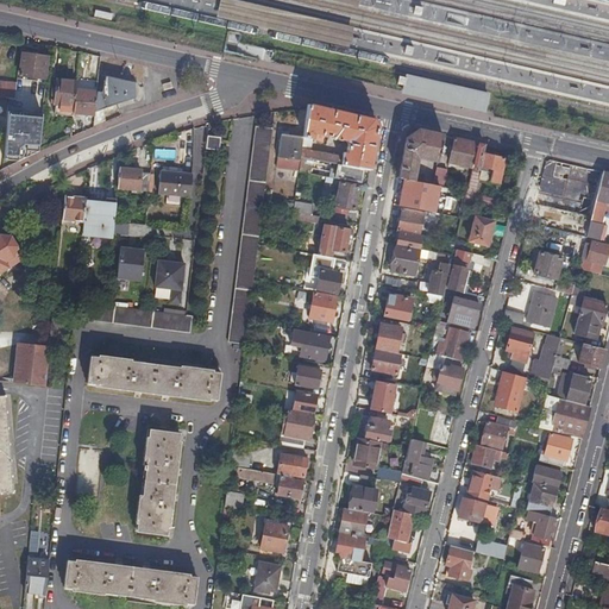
[(46,57),(23,54),(20,75),(44,79),(46,57)]
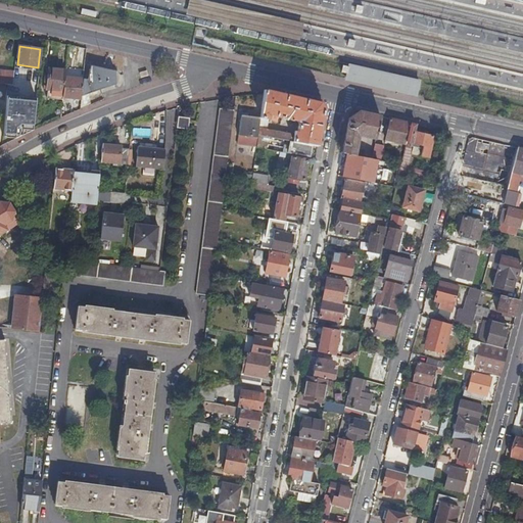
[(85,79),(83,79),(83,80),(81,99),(80,110),(90,105),(91,92),(116,84),(115,72),(90,65),(89,73),(86,73),(85,79)]
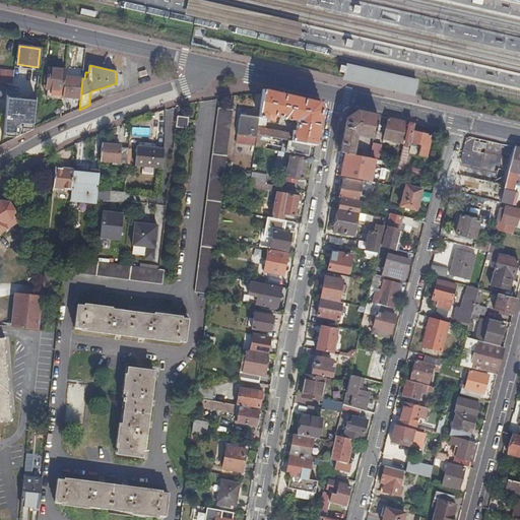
[(347,68),(342,66),(340,74),(346,75),(345,80),(356,83),(360,84),(361,80),(386,85),(389,86),(388,90),(392,91),(399,92),(408,94),(416,96),(418,84),(402,80),(388,77),(363,71),(361,70),(354,69),(350,68),(347,68)]
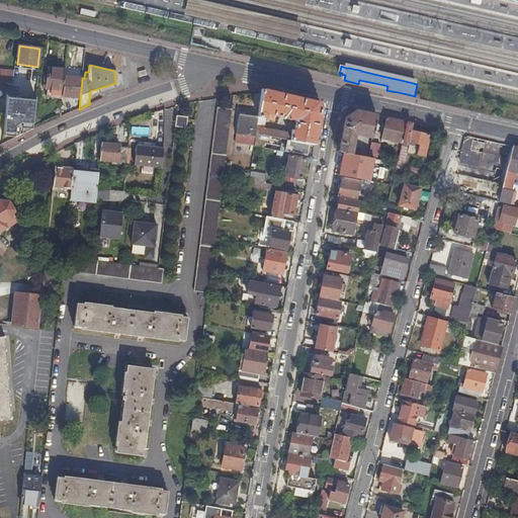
[(65,76),(65,70),(49,68),(47,88),(48,88),(47,96),(62,98),(62,96),(63,93),(65,76)]
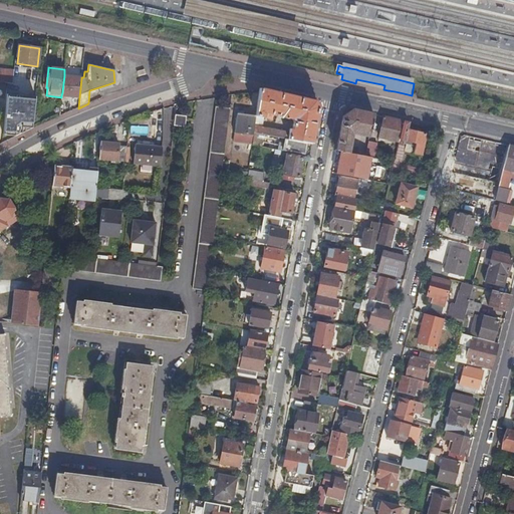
[(12,83),(13,71),(0,69),(0,81),(7,83),(12,83)]
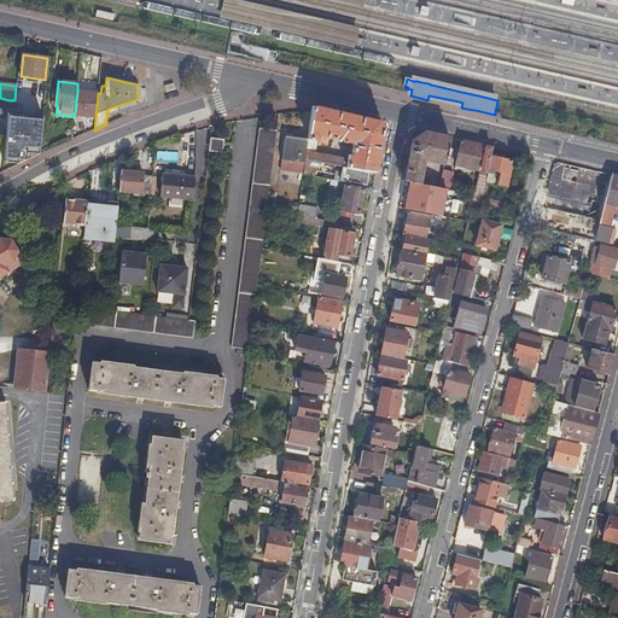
[(98,94),(77,91),(75,111),(74,115),(95,117),(98,94)]
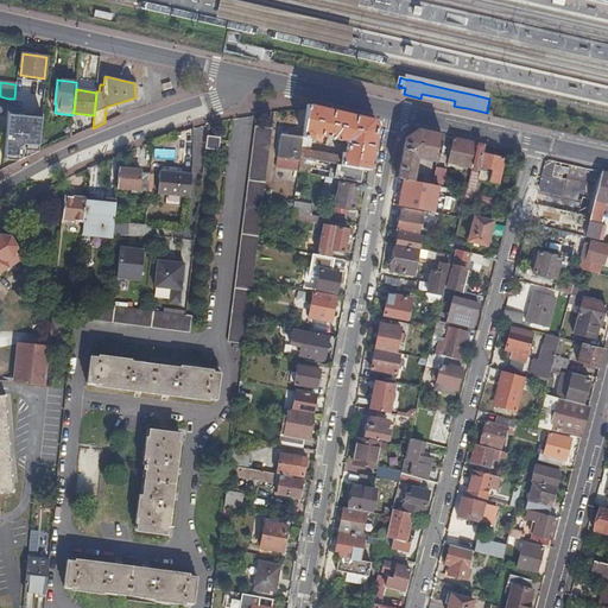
[(422,94),(420,99),(454,106),(455,101),(451,100),(422,94)]
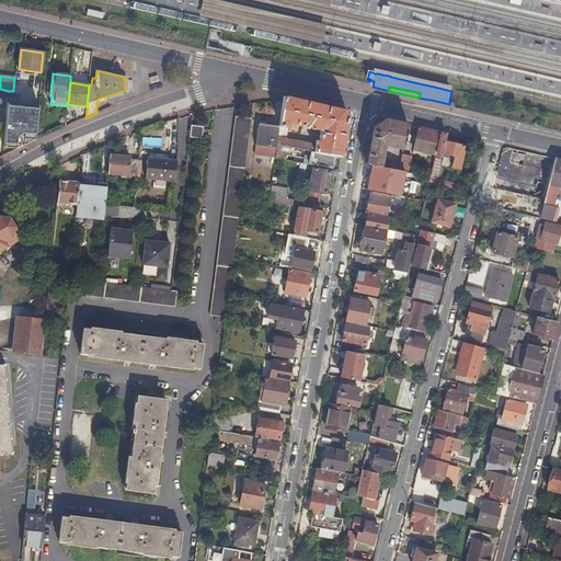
[(279,126),(277,145),(288,147),(311,151),(334,156),(340,157),(347,117),(342,110),(284,96),(283,101),(279,126)]
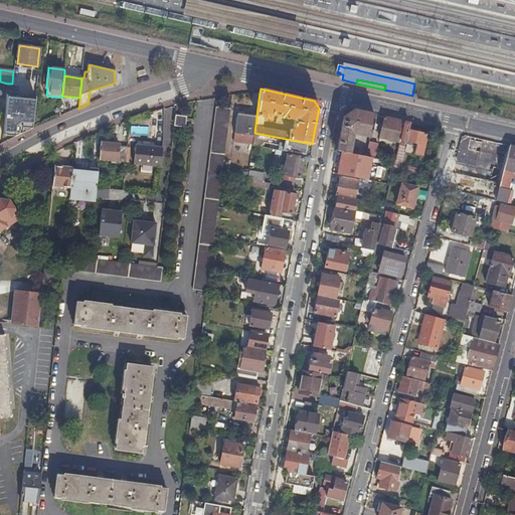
[(16,136),(32,128),(36,98),(6,95),(2,136),(16,136)]
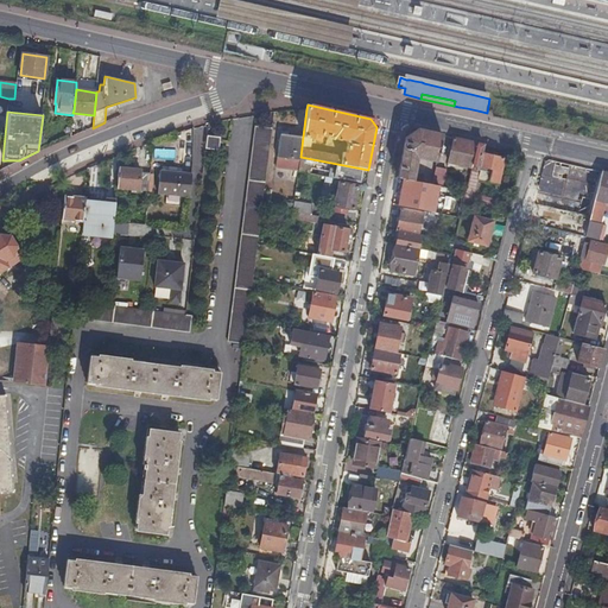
[(228,342),(245,344),(248,320),(253,279),(258,244),(263,206),(272,128),(255,126),(228,342)]
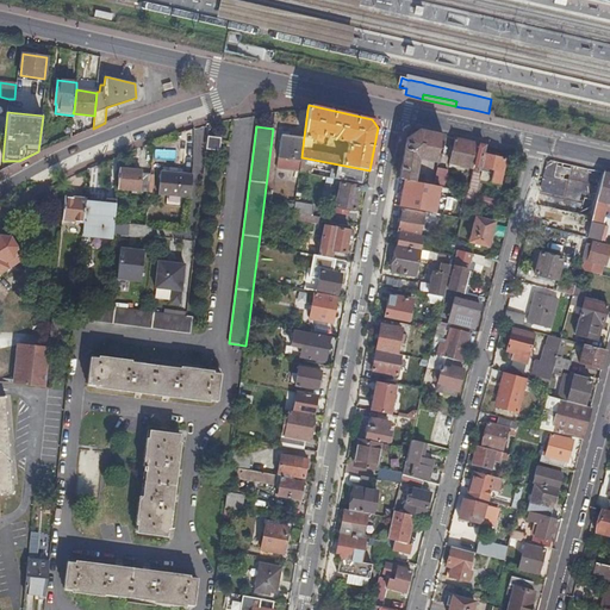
[(437,162),(443,136),(418,130),(406,138),(399,178),(405,180),(414,181),(418,159),(437,162)]
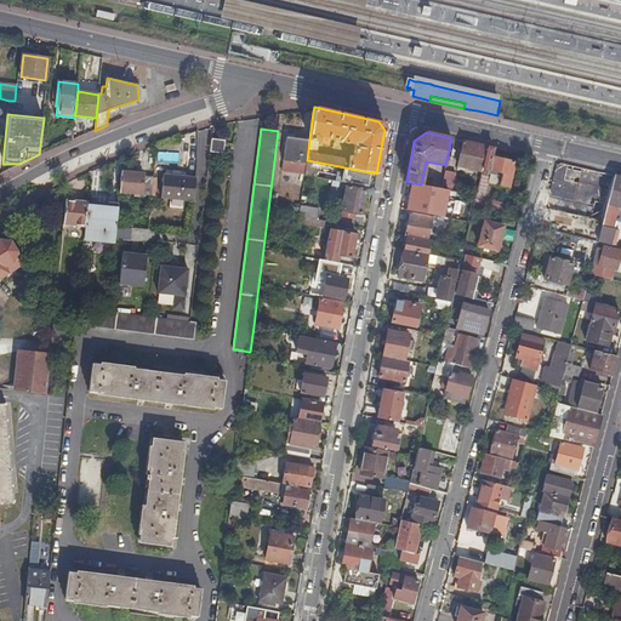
[(307,160),(309,140),(294,138),(288,137),(284,161),(306,164),(307,160)]
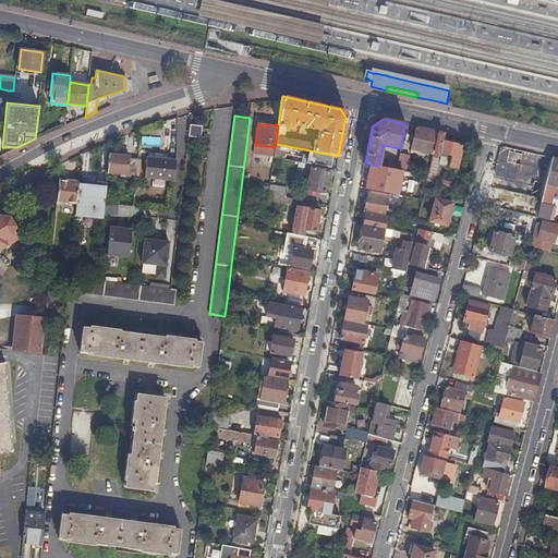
[(201,125),(190,124),(189,135),(199,136),(201,125)]
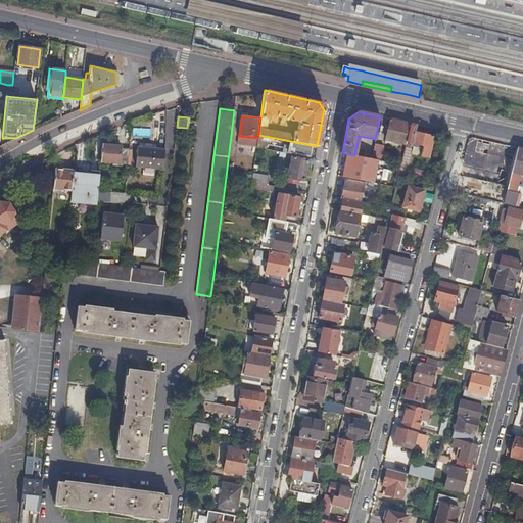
[(406,144),(411,124),(390,119),(386,139),(406,144)]
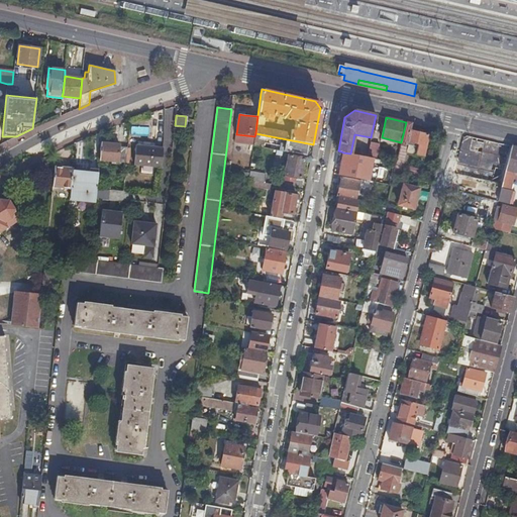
[(411,127),(411,123),(406,122),(401,142),(397,164),(395,172),(403,175),(407,175),(408,172),(403,171),(404,164),(407,151),(409,142),(411,142),(410,144),(417,146),(415,153),(423,156),(428,135),(420,133),(421,130),(411,127)]
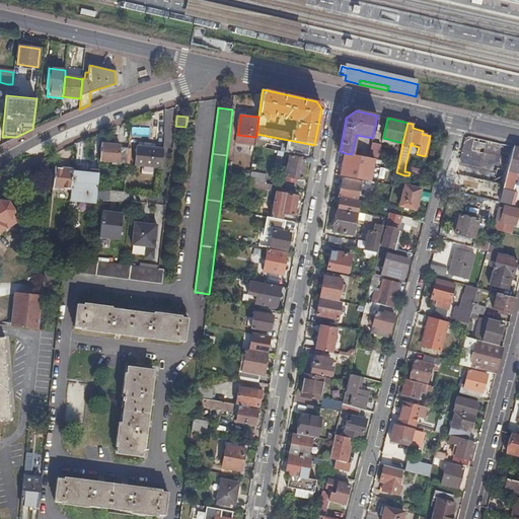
[(255,137),(254,147),(265,148),(265,144),(267,136),(256,134),(255,137)]
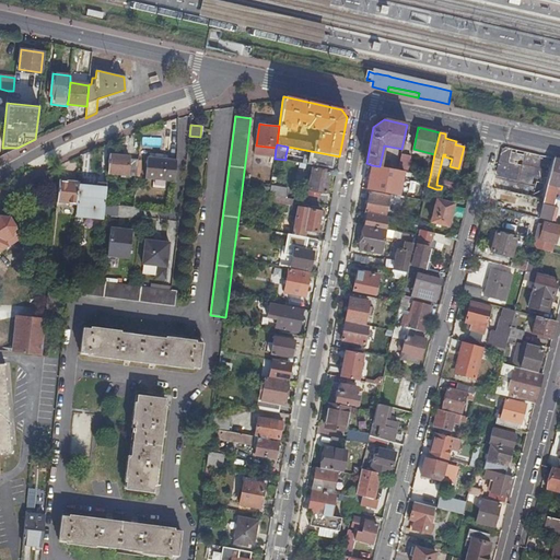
[(329,168),(331,168),(334,155),(311,151),(308,160),(308,164),(313,165),(329,168)]
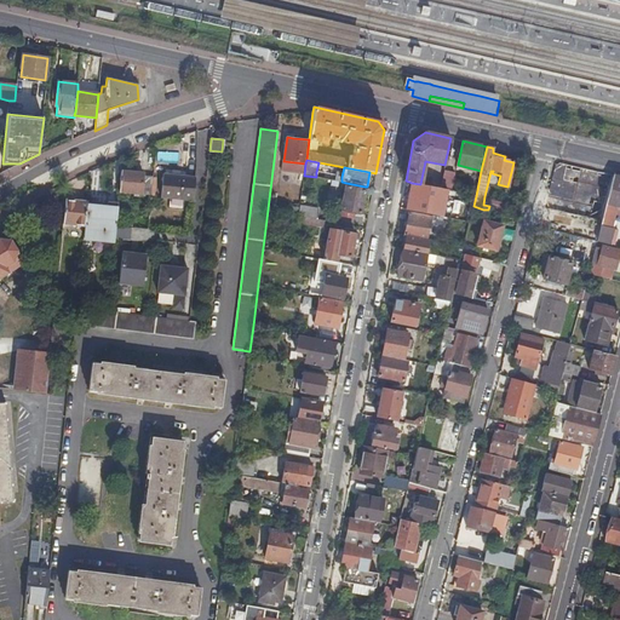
[(151,194),(153,176),(143,174),(144,173),(121,171),(120,191),(151,194)]
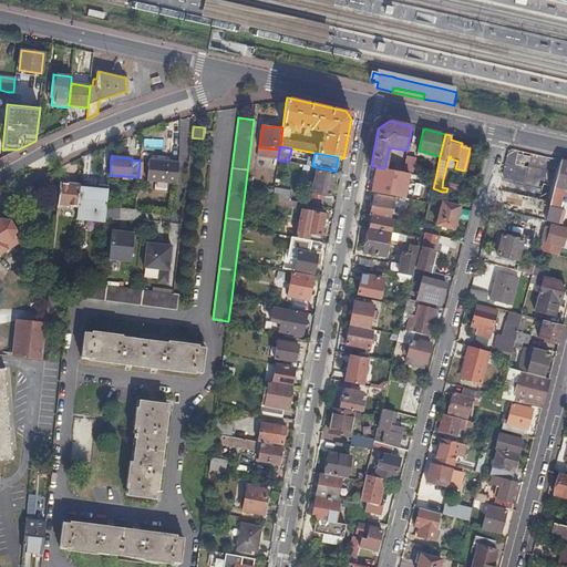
[(404,173),(412,174),(416,158),(406,156),(403,172),(404,173)]
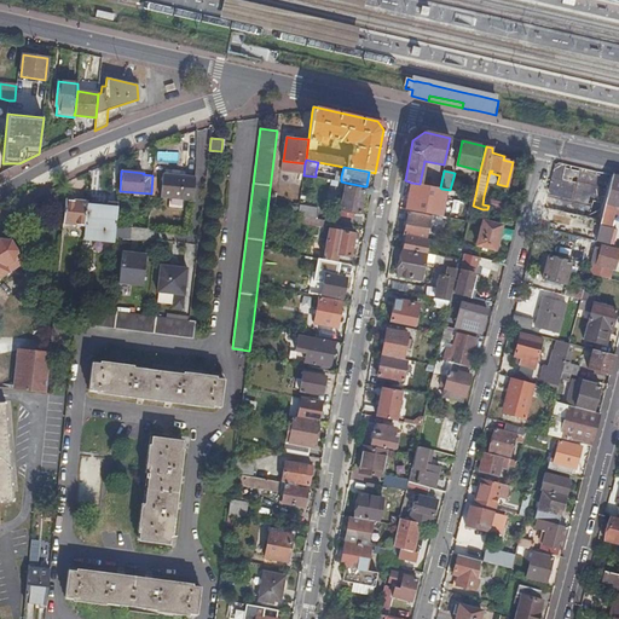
[(487,181),(497,184),(499,175),(491,173),(492,171),(490,171),(487,181)]
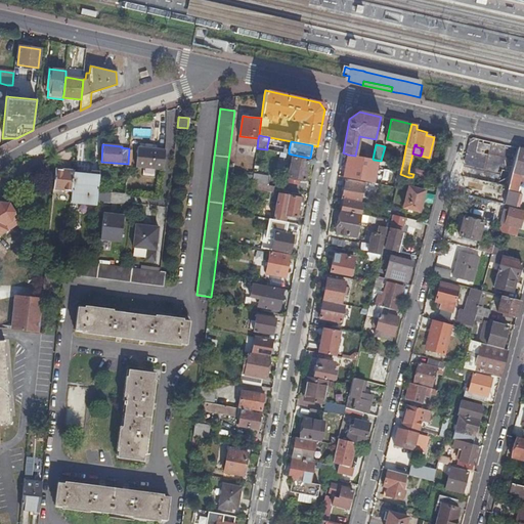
[(289,154),(289,149),(267,145),(267,149),(289,154)]
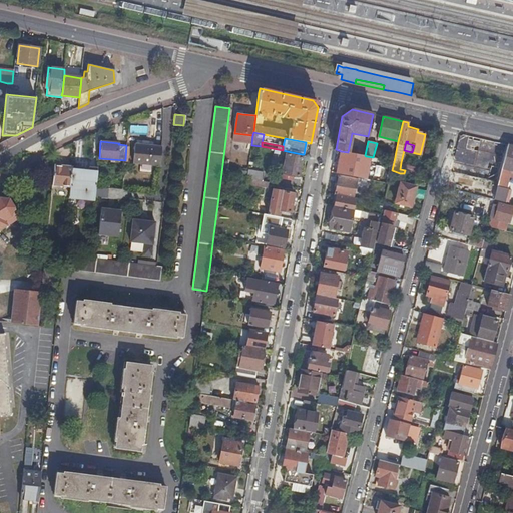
[(162,146),(161,146),(135,143),(133,162),(159,165),(160,165),(162,146)]
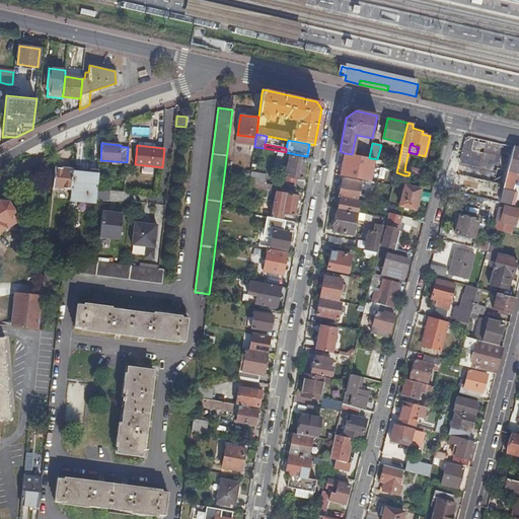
[(518,147),(514,146),(508,171),(518,173),(518,147)]
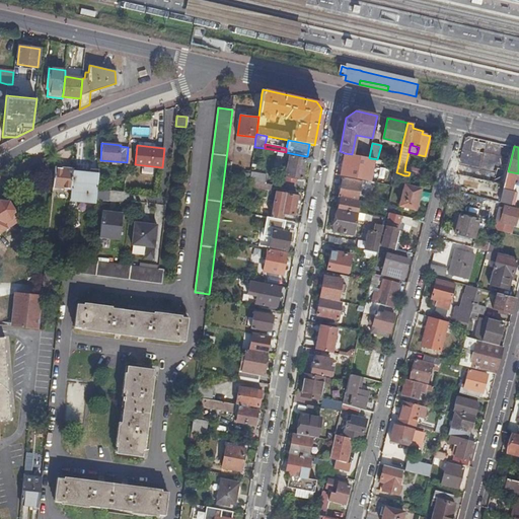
[(301,178),(305,156),(290,153),(286,175),(301,178)]
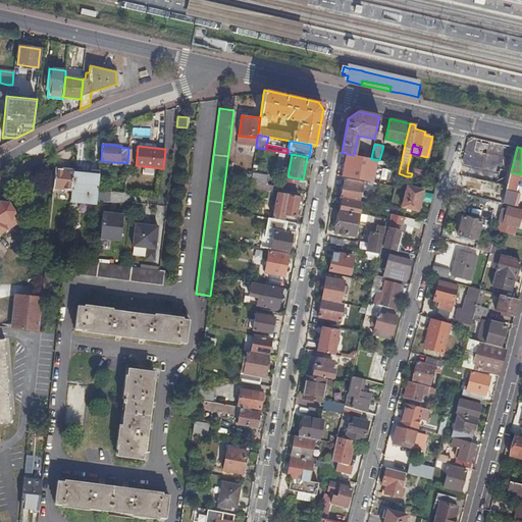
[(371,158),(354,155),(347,154),(345,162),(349,163),(346,176),(367,181),(372,159),(371,158)]
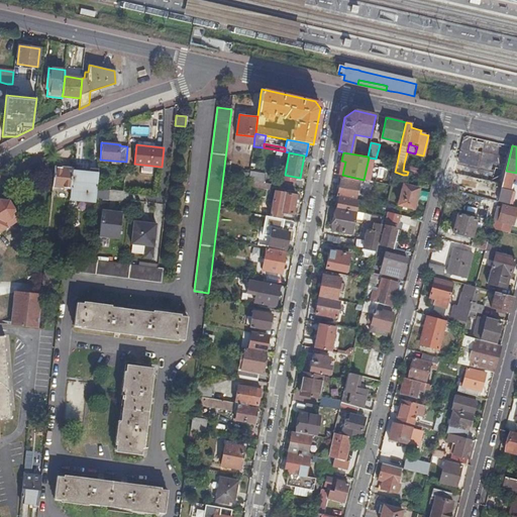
[(492,167),(495,158),(482,153),(479,162),(492,167)]
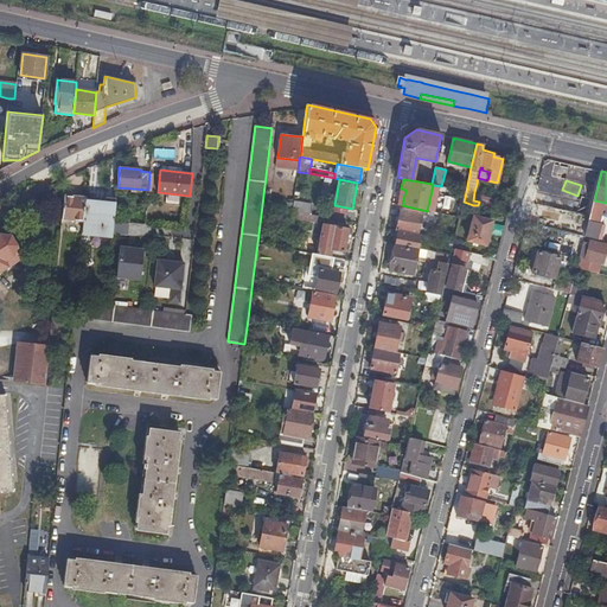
[(478,205),(492,209),(494,198),(474,192),(473,200),(479,202),(478,205)]
